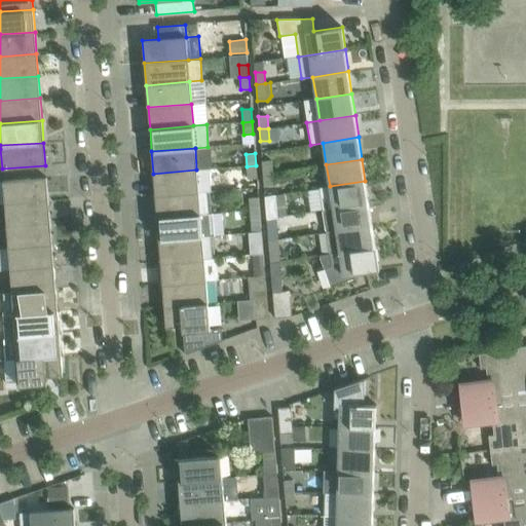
[(262,161),(263,174),(272,173),(271,160),(262,161)]
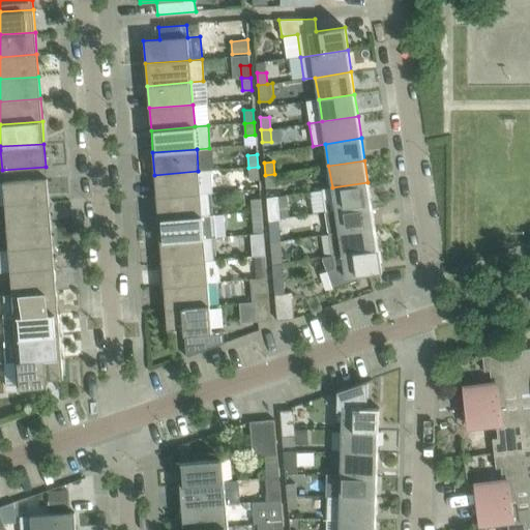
[(259,179),(258,167),(248,168),(249,180),(259,179)]
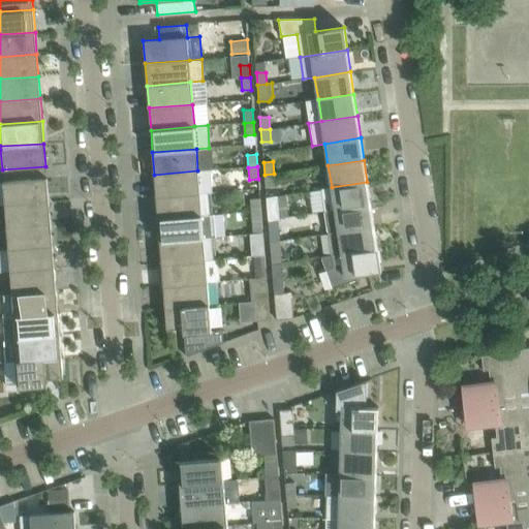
[(154,175),(156,197),(211,192),(213,192),(211,169),(197,170),(154,175)]
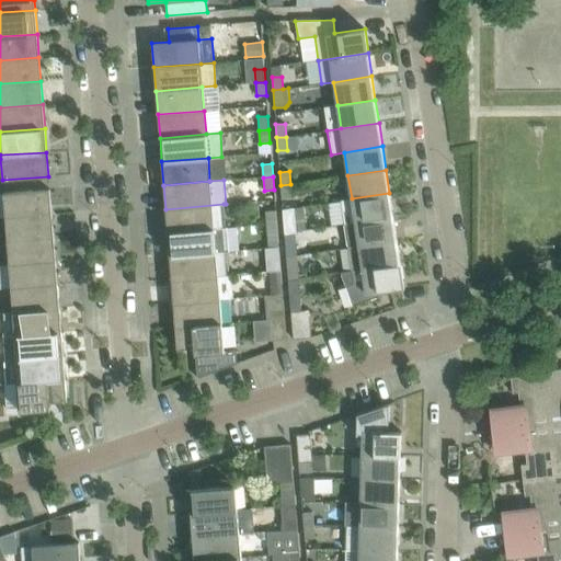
[(281,185),(282,198),(292,197),(290,184),(281,185)]
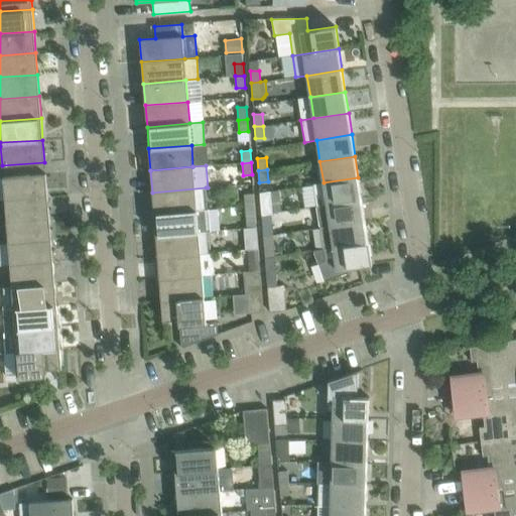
[(3,177),(5,200),(47,197),(45,174),(3,177)]
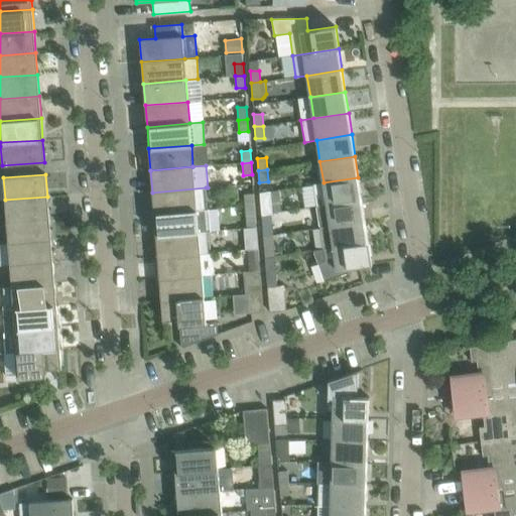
[(362,199),(358,177),(324,182),(313,184),(316,206),(362,199)]
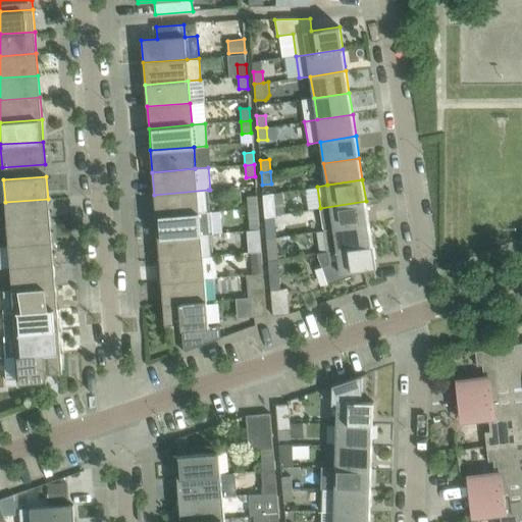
[(210,212),(208,190),(154,195),(156,216),(210,212)]
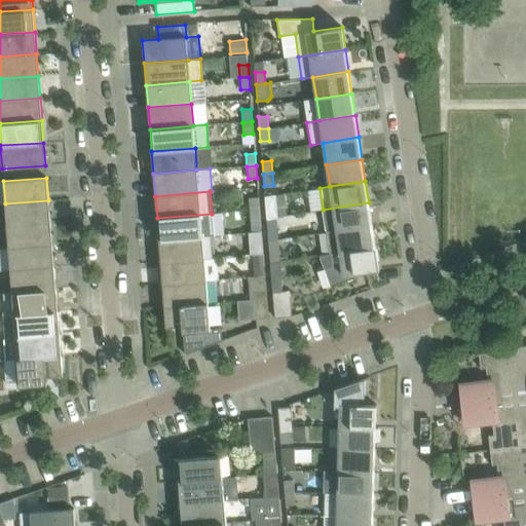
[(275,194),(264,196),(266,219),(277,217),(275,194)]
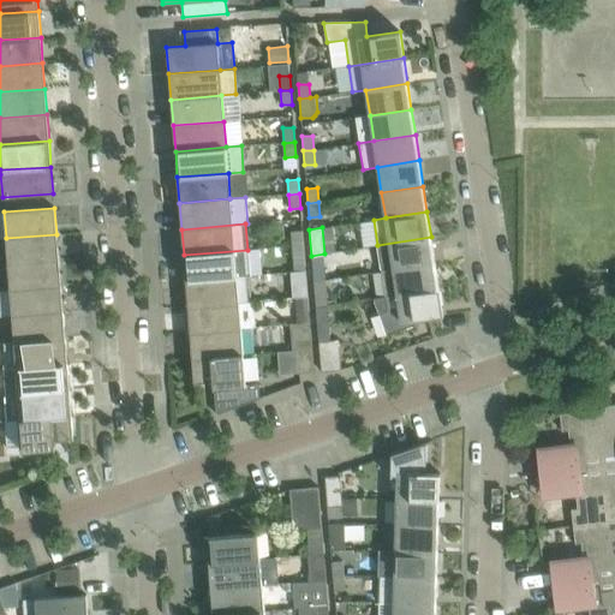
[(291,232),(292,246),(303,245),(302,231),(291,232)]
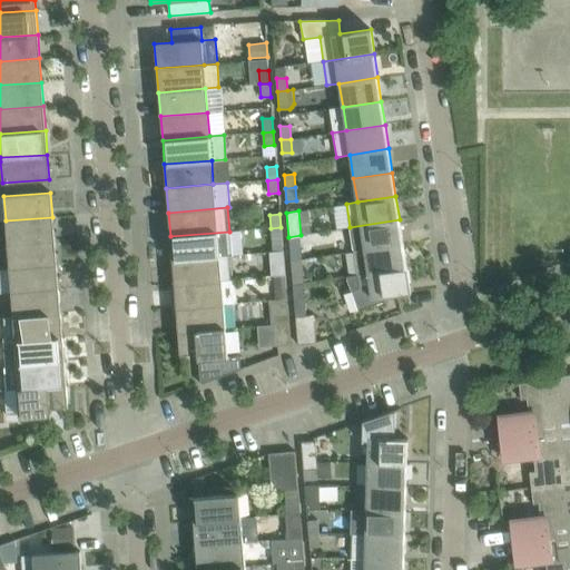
[(6,220),(7,245),(55,241),(52,217),(6,220)]
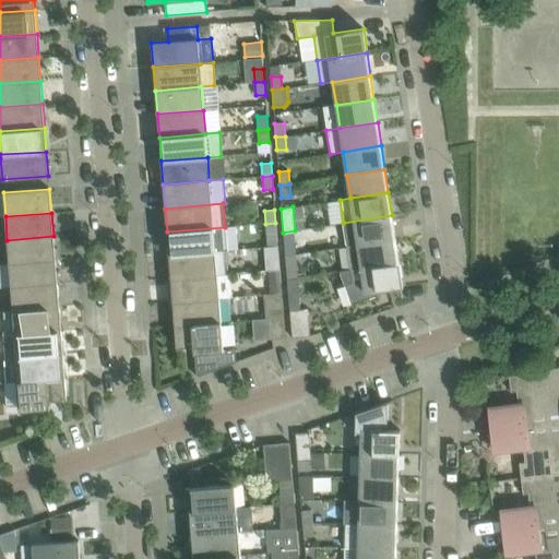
[(343,223),(346,247),(395,239),(392,215),(343,223)]
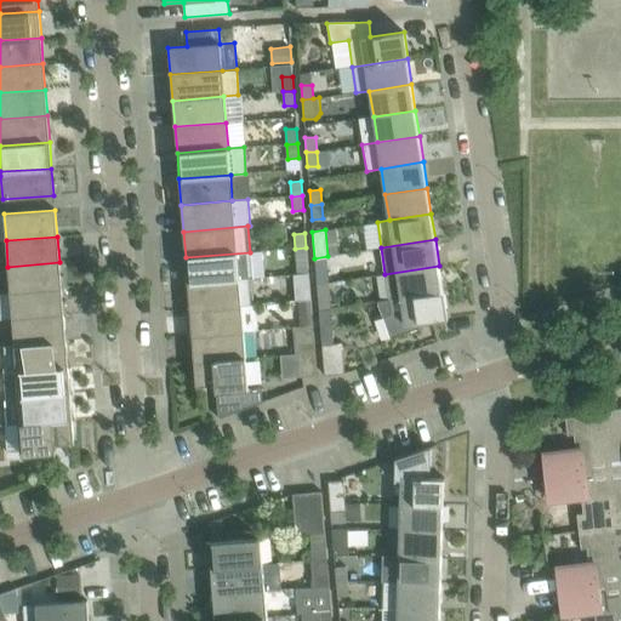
[(296,263),(307,262),(306,248),(295,249),(296,263)]
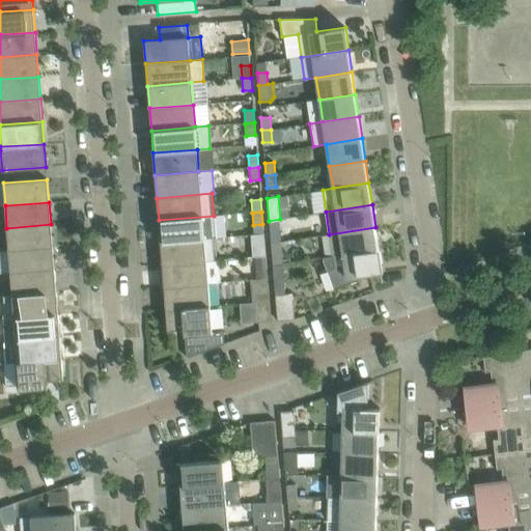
[(160,243),(204,239),(216,238),(214,216),(159,220),(160,243)]
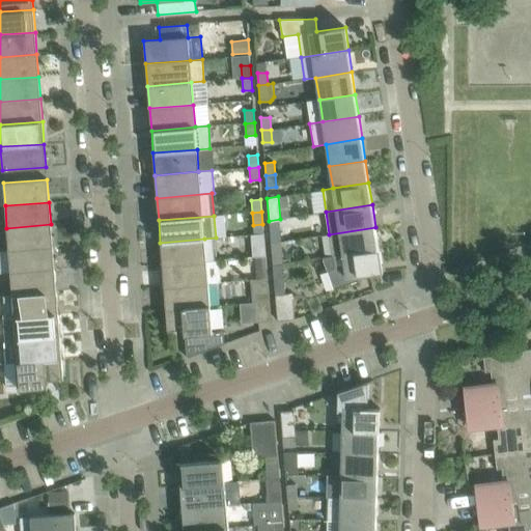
[(278,219),(269,221),(271,242),(280,242),(278,219)]
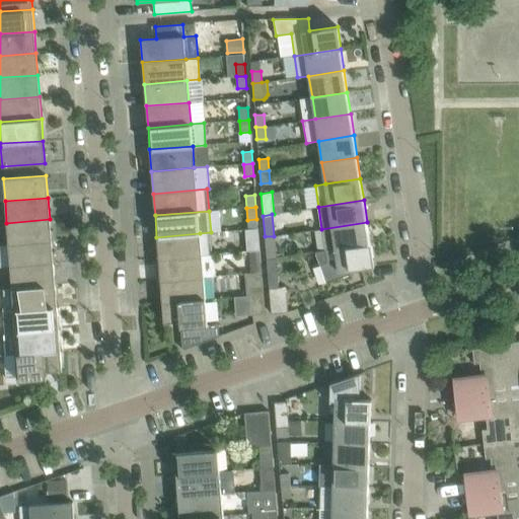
[(6,223),(8,244),(51,241),(50,219),(6,223)]
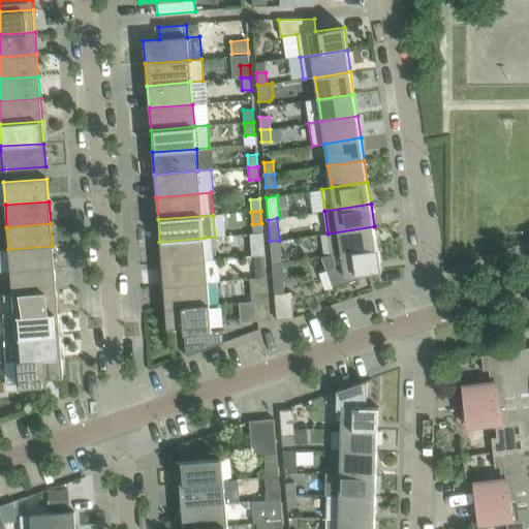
[(377,248),(374,226),(328,234),(332,255),(377,248)]
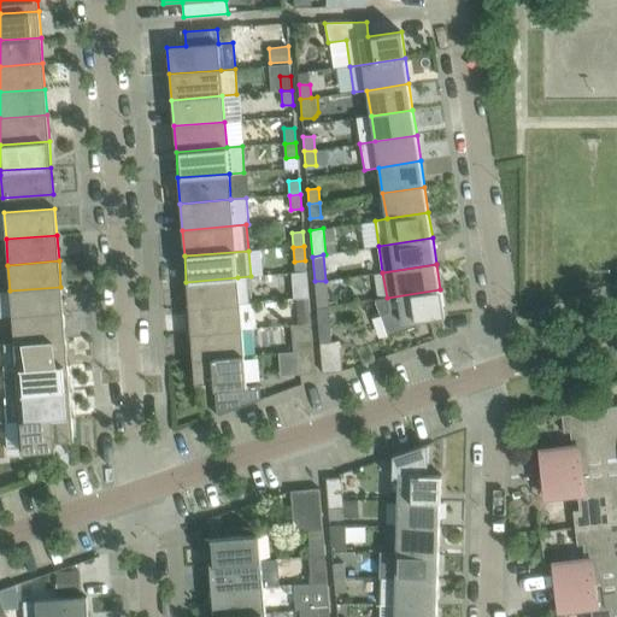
[(306,271),(291,274),(293,299),(298,299),(309,298),(306,271)]
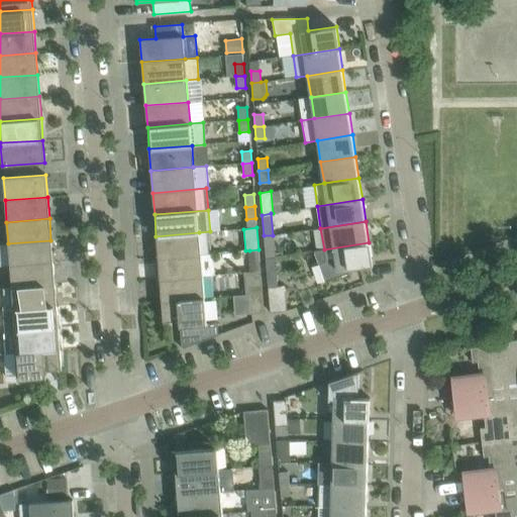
[(158,257),(201,254),(211,253),(210,231),(199,232),(156,236),(158,257)]
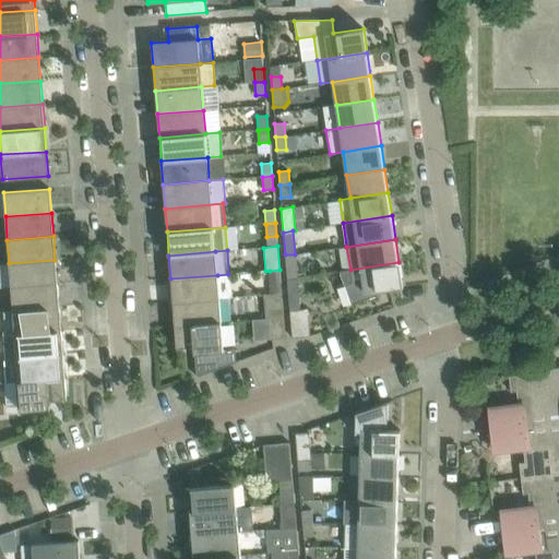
[(295,254),(285,254),(286,268),(287,278),(297,277),(296,268),(295,254)]
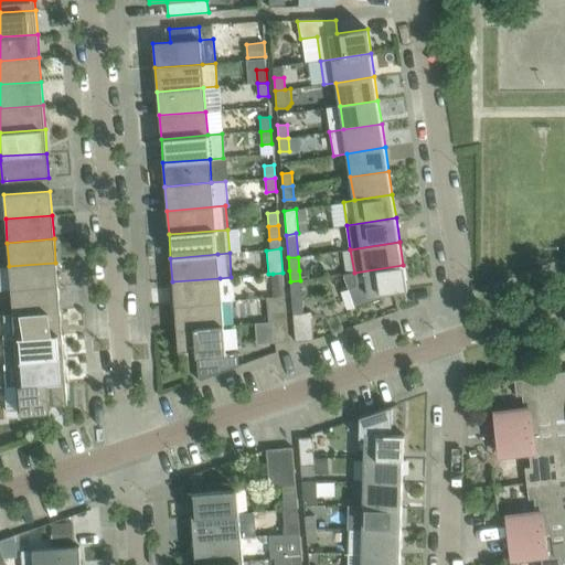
[(9,266),(11,290),(57,287),(55,263),(9,266)]
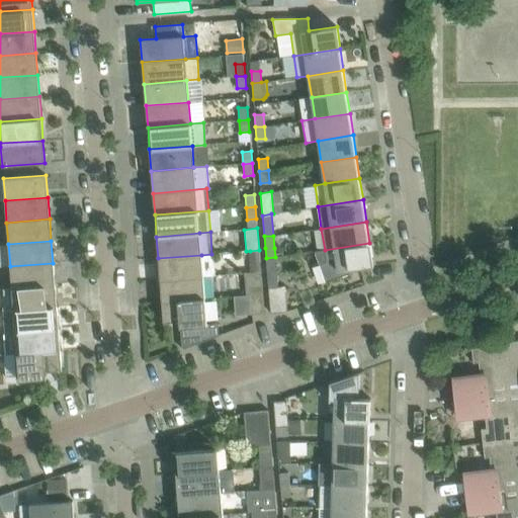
[(325,250),(315,251),(319,264),(325,282),(350,273),(350,272),(349,272),(349,269),(359,267),(373,265),(369,243),(325,250)]
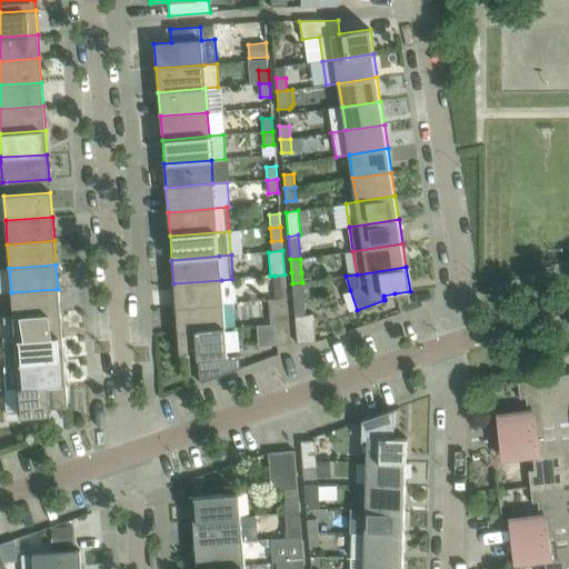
[(286,288),(285,275),(275,276),(276,289),(286,288)]
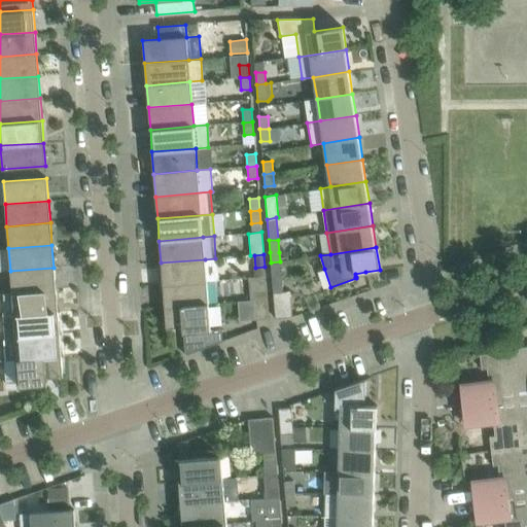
[(161,262),(163,285),(206,281),(205,259),(161,262)]
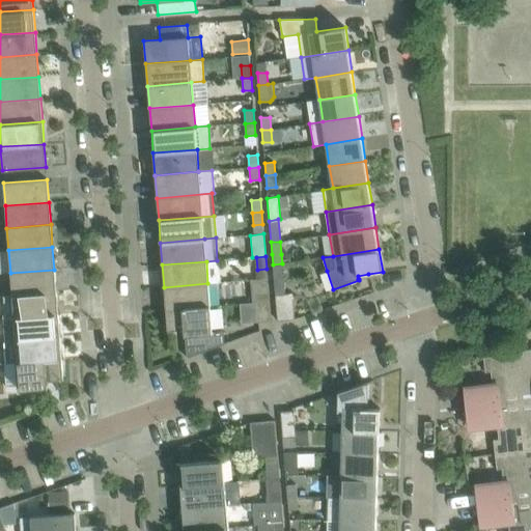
[(10,273),(12,296),(56,291),(54,270),(10,273)]
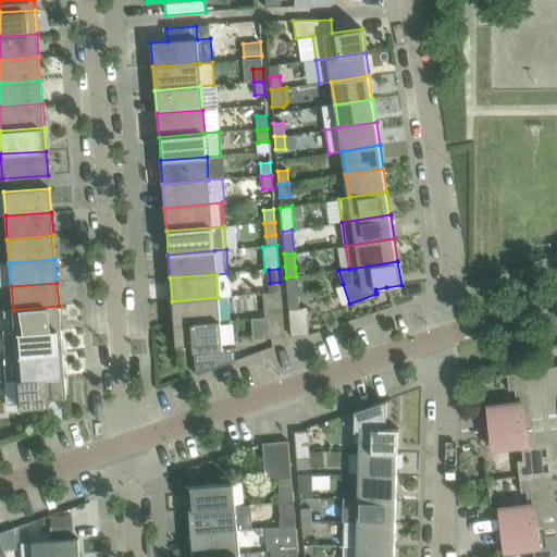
[(271,293),(262,294),(264,317),(269,317),(268,309),(282,308),(281,292),(271,293)]
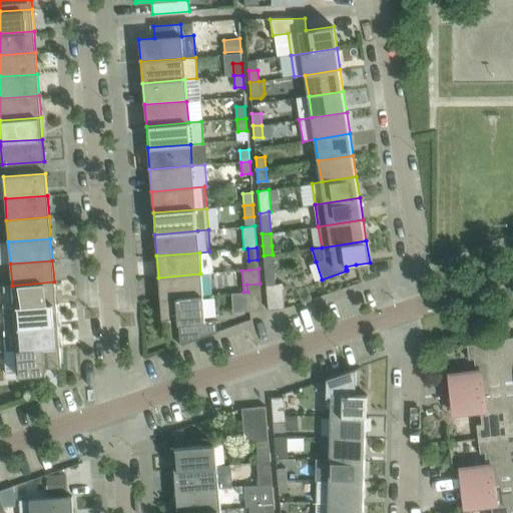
[(158,278),(160,299),(202,296),(200,274),(158,278)]
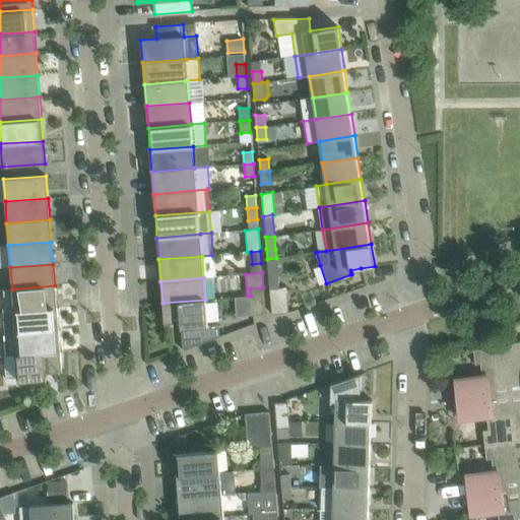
[(4,308),(2,309),(2,312),(13,311),(57,308),(55,285),(12,289),(3,289),(4,308)]
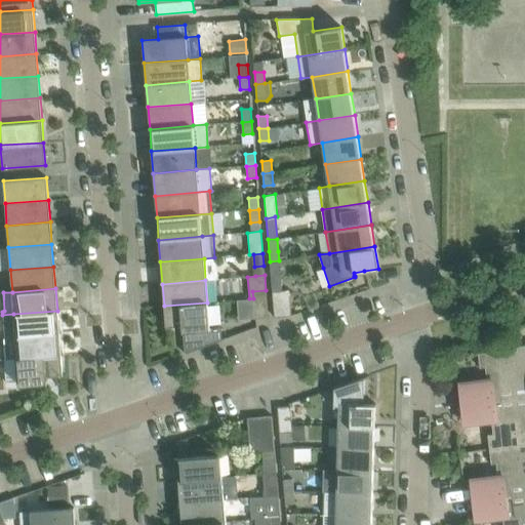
[(268,317),(266,290),(252,291),(253,298),(254,318),(256,318),(268,317)]
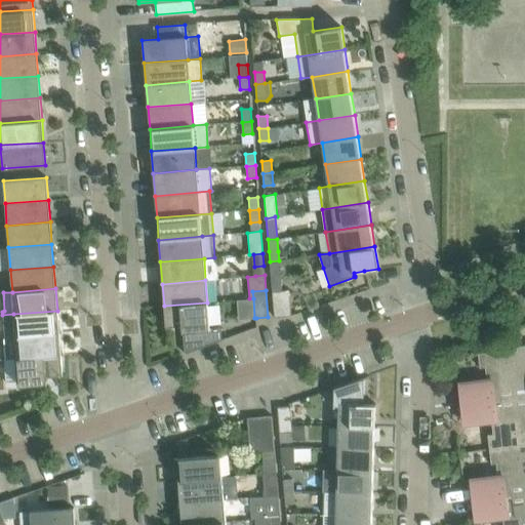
[(291,316),(289,295),(289,290),(272,291),(272,296),(274,317),(291,316)]
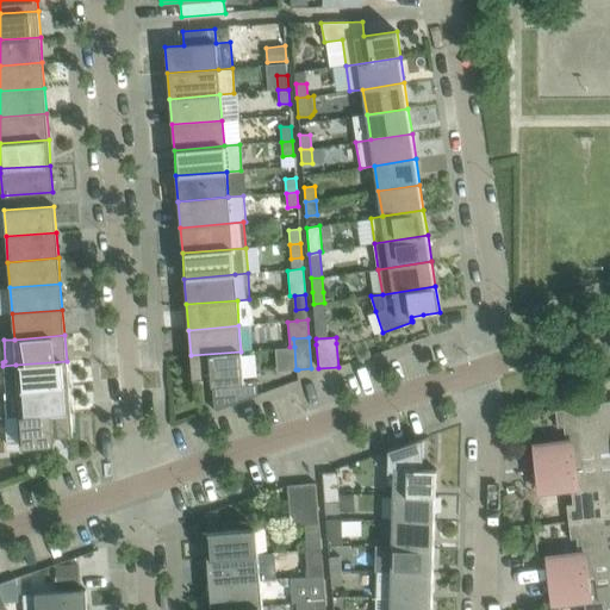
[(241,352),(191,355),(192,379),(211,378),(212,385),(215,411),(255,396),(254,380),(243,381),(242,368),(241,352)]
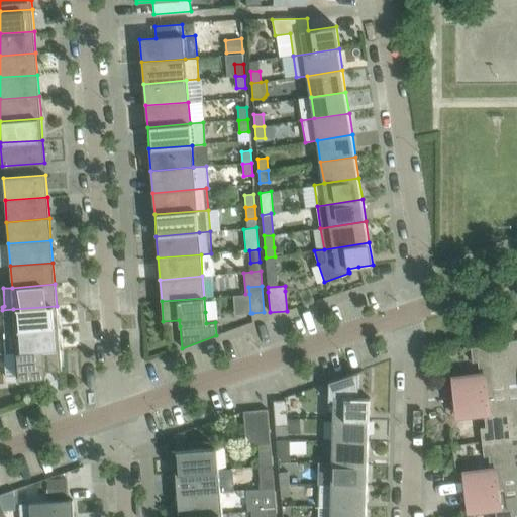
[(13,309),(2,310),(4,332),(59,327),(57,306),(13,309)]
